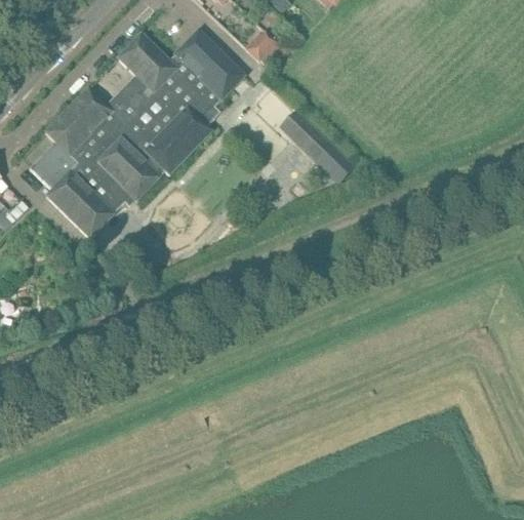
[(273,27),(267,33),(279,45),(285,39),(273,27)]
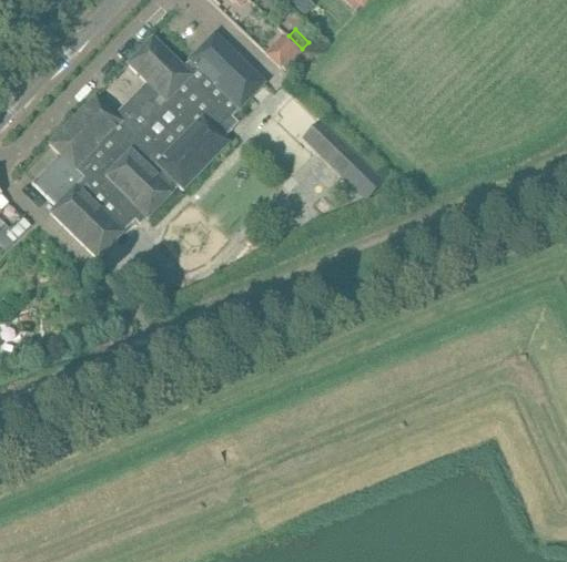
[(50,142),(60,152),(32,181),(57,204),(50,211),(98,257),(113,242),(141,212),(148,217),(179,185),(182,188),(229,141),(224,135),(239,121),(232,114),(265,81),(214,32),(183,63),(153,36),(128,61),(147,80),(114,113),(95,94),(50,142)]
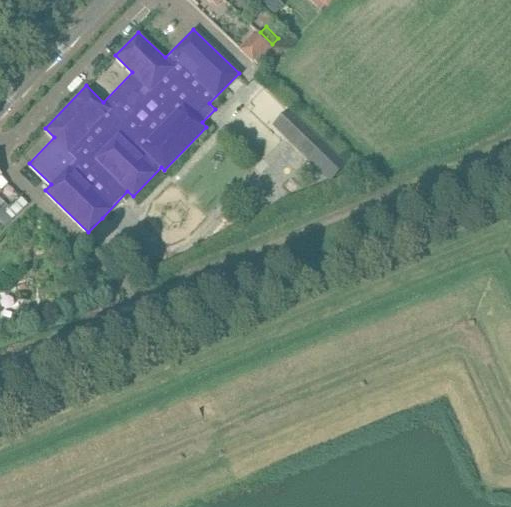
[(272,44),(260,32),(257,30),(254,33),(252,31),(239,45),(262,67),(279,50),(272,44)]
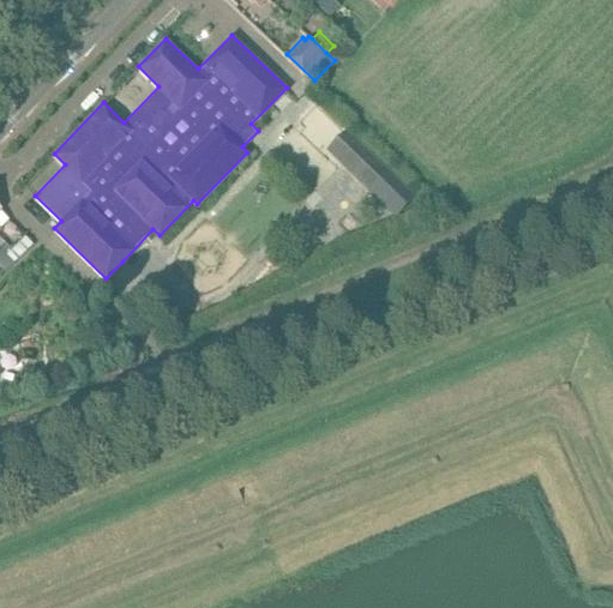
[(348,128),(329,150),(401,216),(421,194),(348,128)]
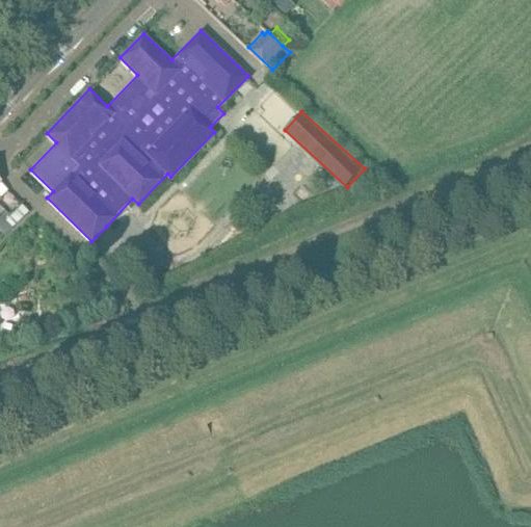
[(7,206),(1,212),(6,217),(12,225),(29,208),(22,202),(12,211),(7,206)]
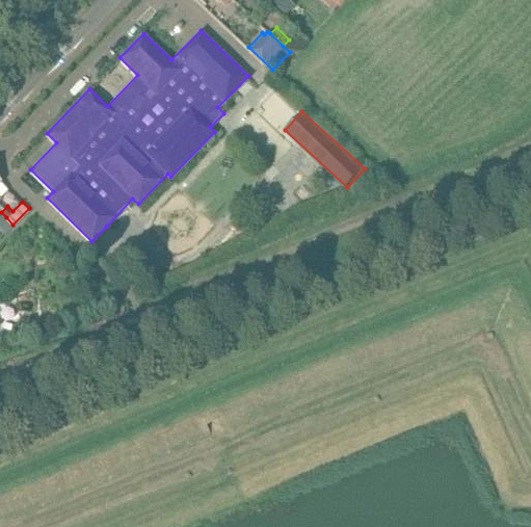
[(3,215),(0,217),(0,227),(5,233),(12,226),(3,215)]
